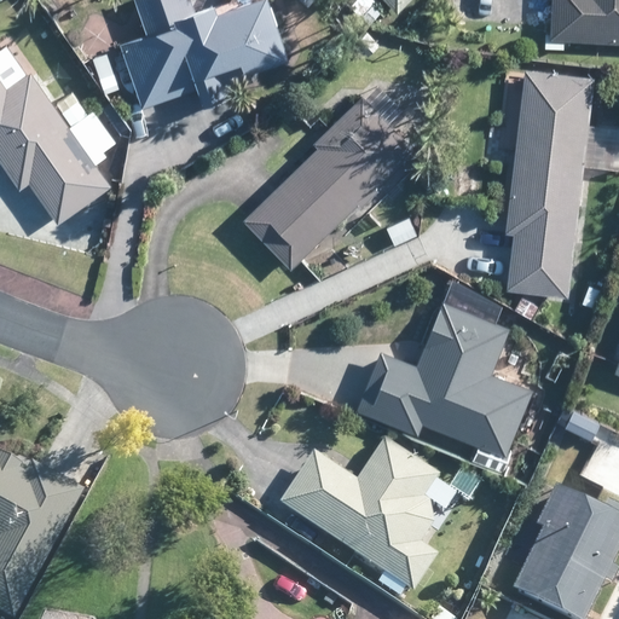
[(284,56),(265,0),(248,0),(217,11),(213,3),(194,10),(190,0),(136,0),(137,1),(143,18),(148,33),(139,36),(121,42),(143,105),(197,86),(203,105),(241,91),(252,88),(244,70),(284,56)]
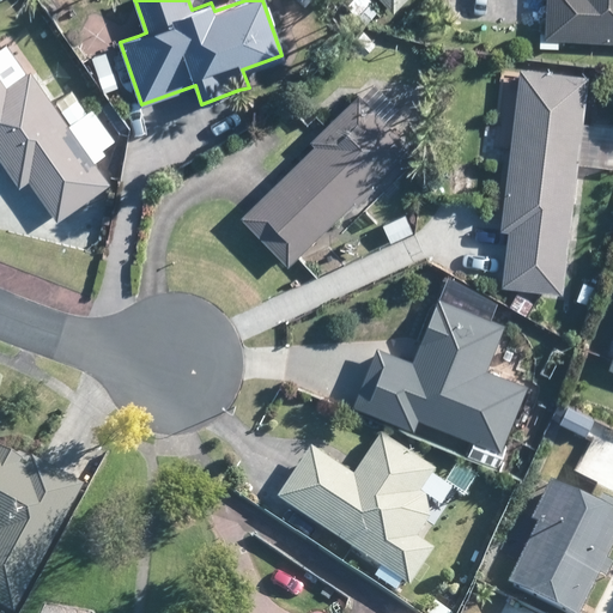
[(365,23),(376,11),(364,0),(352,0),(346,6),(365,23)]
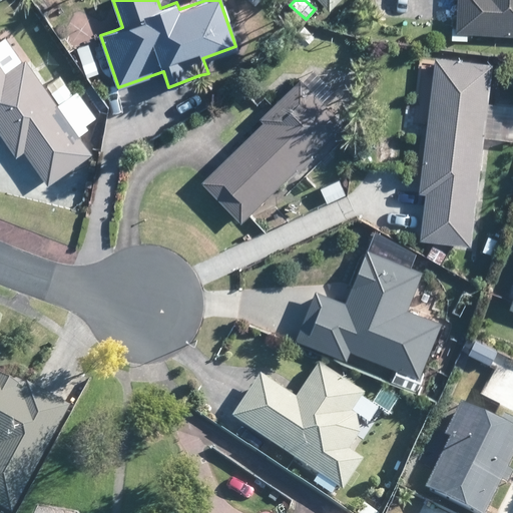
[(318,0),(322,3),(329,10),(339,0),(318,0)]
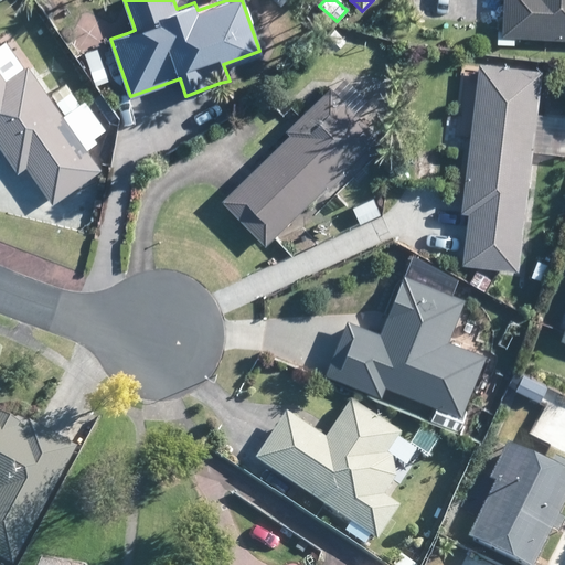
[(564,0),(502,0),(502,21),(501,35),(545,38),(552,38),(564,38),(564,0)]
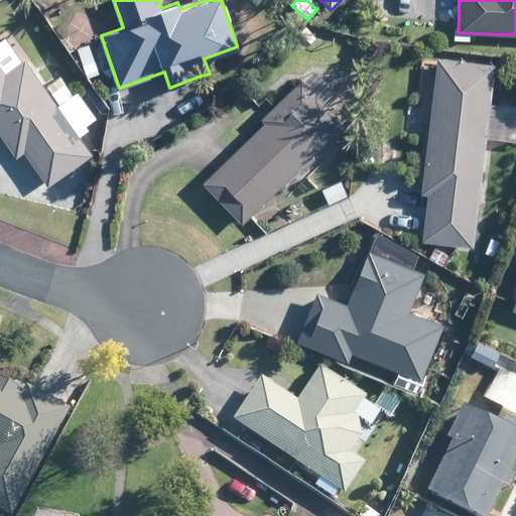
[(297,34),(306,45),(314,37),(305,26),(297,34)]
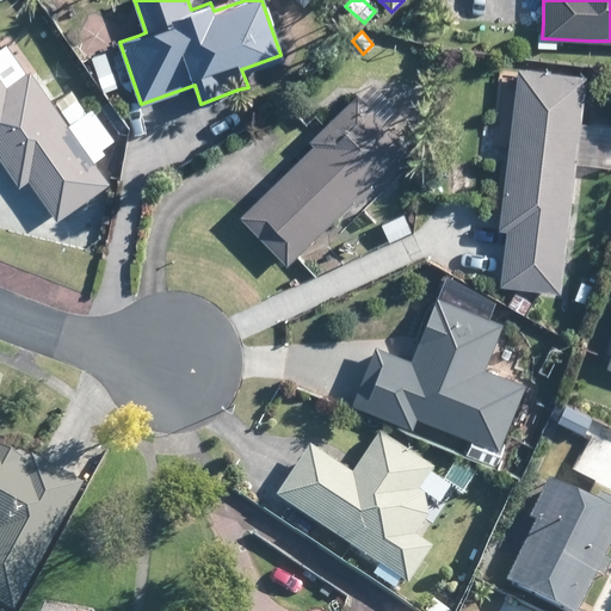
[(103,91),(116,87),(105,54),(92,57),(103,91)]
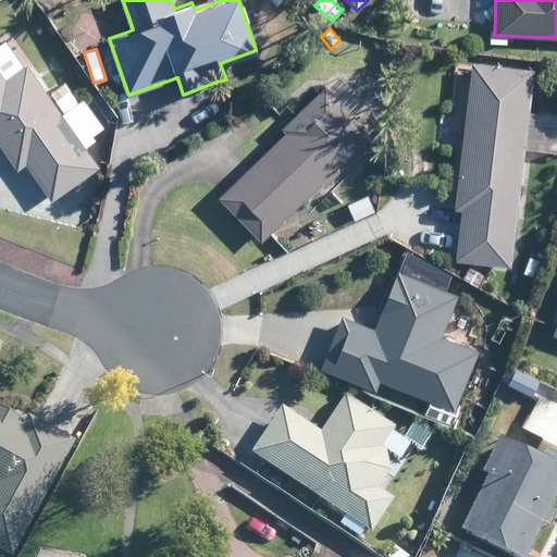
[(534,69),(479,63),(472,62),(462,146),(459,178),(456,210),(461,210),(457,251),(456,260),(470,262),(511,267),(517,219),(529,110),(533,75),(534,69)]
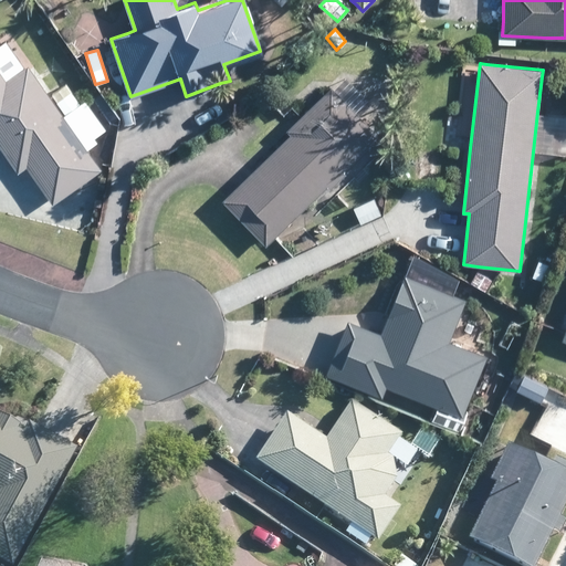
[(6,81),(0,72),(0,146),(18,173),(25,167),(52,203),(102,169),(29,64),(6,81)]
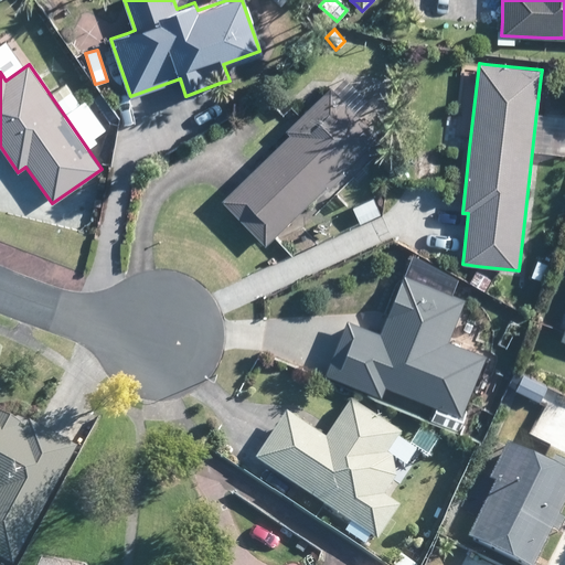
[(326,184),(329,188),(343,173),(341,170),(377,134),(330,86),(294,123),(286,130),(288,131),(289,135),(264,160),(259,164),(254,170),(223,201),(266,244),(275,236),(301,210),(326,184)]
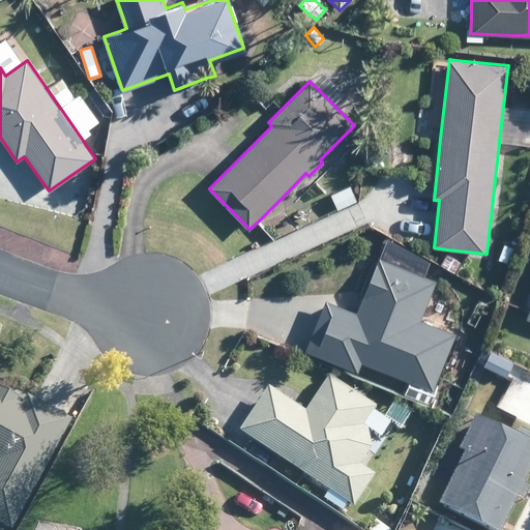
[(93,128),(99,123),(85,105),(74,113),(83,125),(87,121),(93,128)]
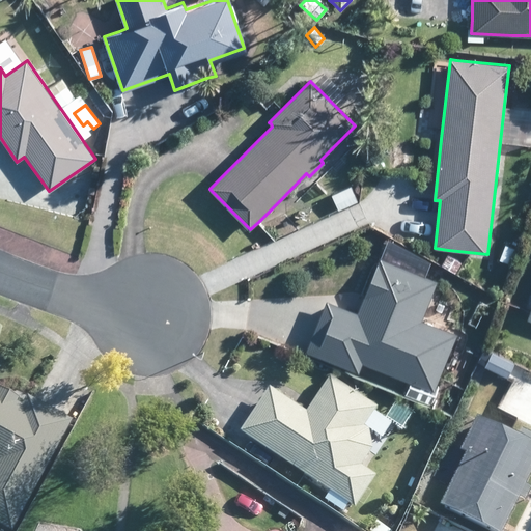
[(339,208),(358,201),(351,186),(332,193),(339,208)]
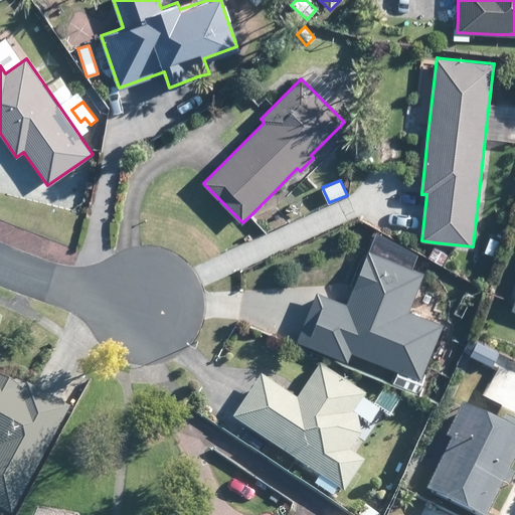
[(442,265),(449,253),(435,245),(428,256),(435,261),(442,265)]
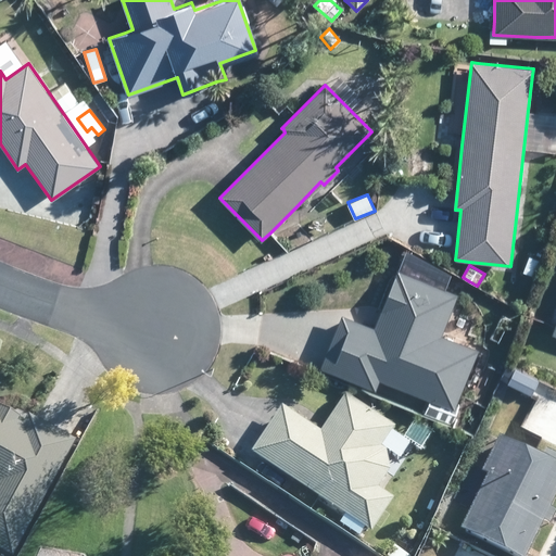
[(456,293),(401,270),(397,270),(381,311),(375,328),(341,315),(320,368),(375,389),(379,380),(429,400),(454,409),(455,404),(463,386),(477,349),(457,341),(446,337),(440,335),(456,293)]
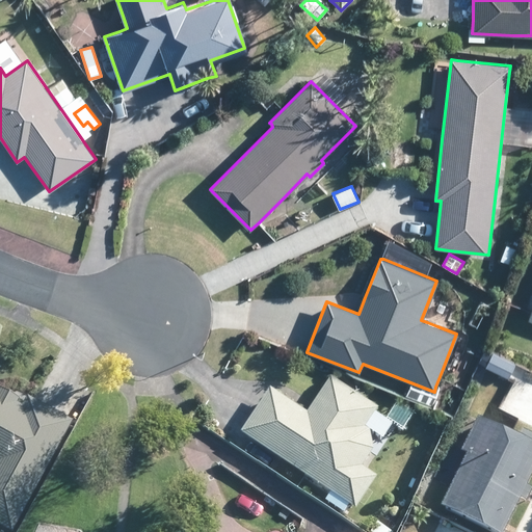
[(351,395),(333,382),(329,379),(315,403),(309,411),(307,416),(274,394),(269,391),(240,435),(275,458),(353,510),(374,479),(364,471),(360,469),(372,450),(368,432),(364,429),(374,414),(376,410),(351,395)]
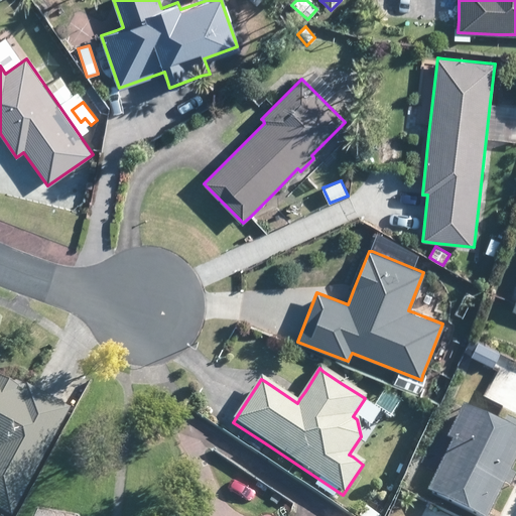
[(0,513),(5,515),(9,515),(66,410),(23,387),(18,396),(10,392),(12,389),(0,382),(0,513)]
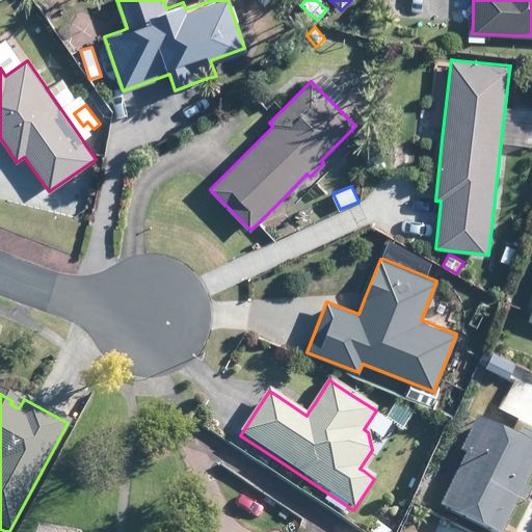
[(440,508),(486,531),(502,531),(519,500),(526,503),(531,491),(525,487),(531,473),(531,446),(531,447),(531,444),(531,437),(523,433),(519,441),(477,420),(460,453),(466,456),(440,508)]
